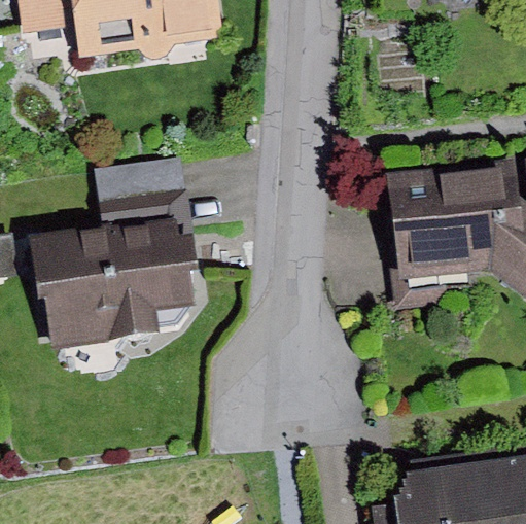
[(18,0),(23,32),(75,26),(79,57),(135,48),(147,58),(166,57),(177,44),(221,40),(217,0),(18,0)]
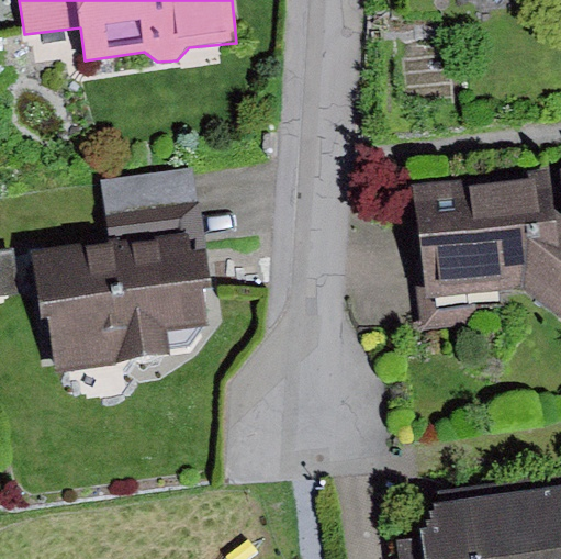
[(188,166),(98,180),(104,219),(194,203),(188,166)]
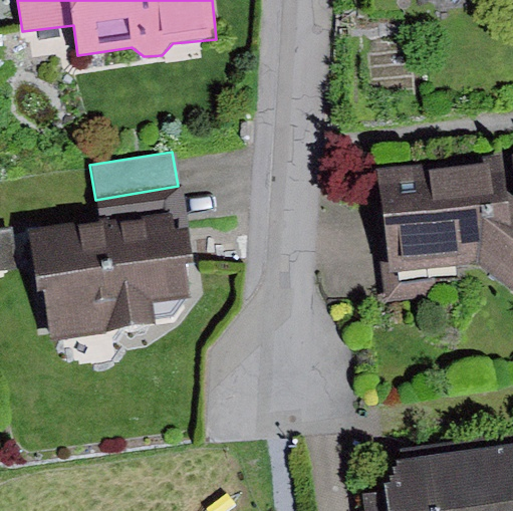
[(490,157),(371,169),(385,302),(428,297),(437,284),(436,279),(457,278),(456,266),(477,264),(512,290),(512,205),(495,207),(490,157)]
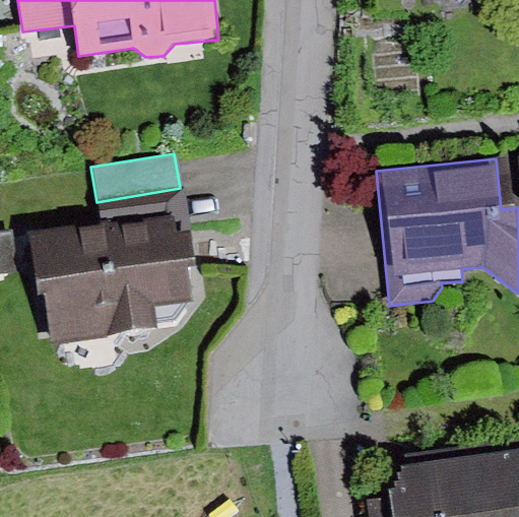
[(182,217),(31,232),(38,298),(51,283),(56,341),(155,332),(152,301),(190,298),(182,217)]
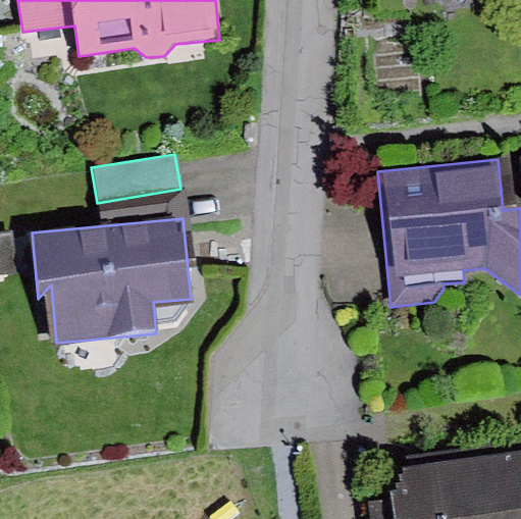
[(11,235),(0,236),(0,272),(14,272),(11,235)]
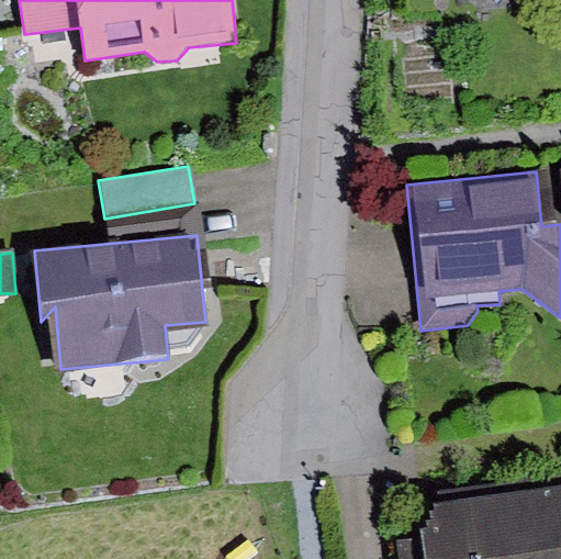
[(560,558),(560,487),(426,504),(430,536),(397,539),(399,558),(560,558)]
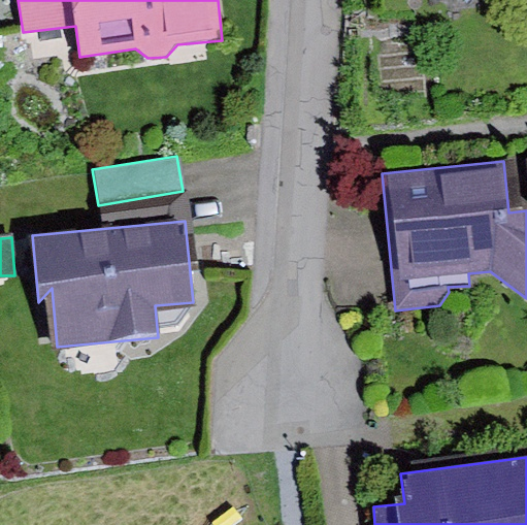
All buildings are outlined.
